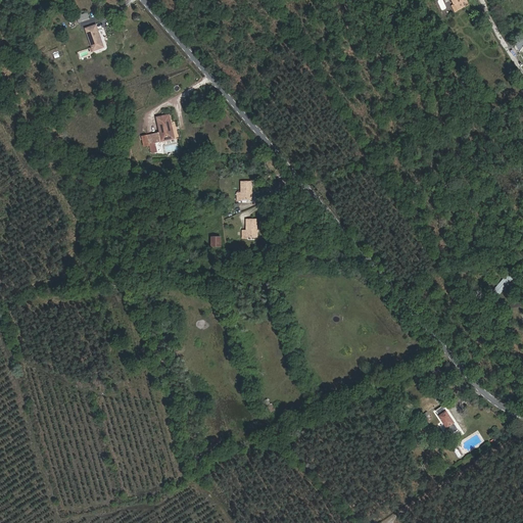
[(465,0),(456,5),(459,10),(469,5),(465,0)]
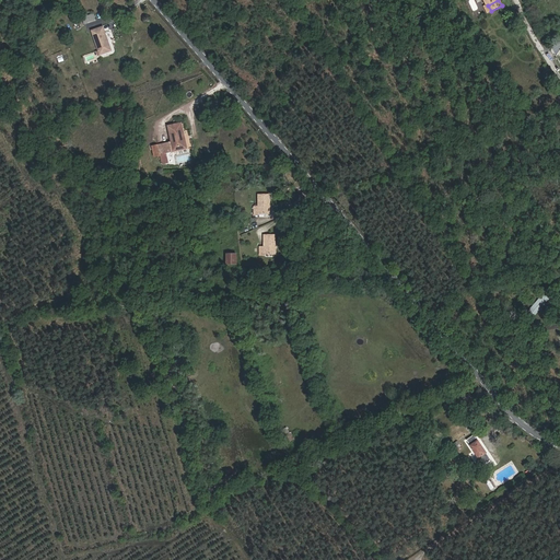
[(82,18),(83,23),(95,20),(93,14),(82,18)]
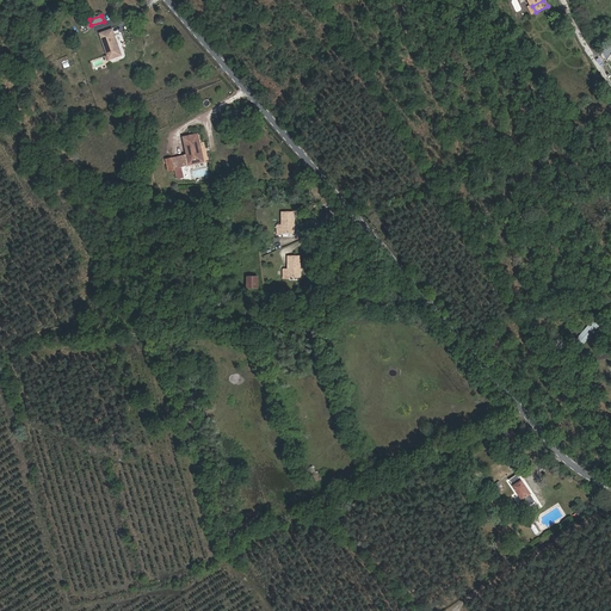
[(99,34),(109,60),(121,55),(112,29),(99,34)]
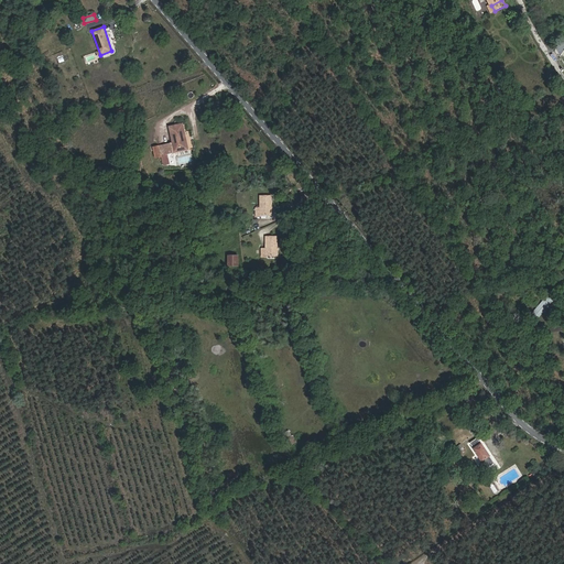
[(172,143),(174,152),(187,149),(183,125),(169,127),(172,143)]
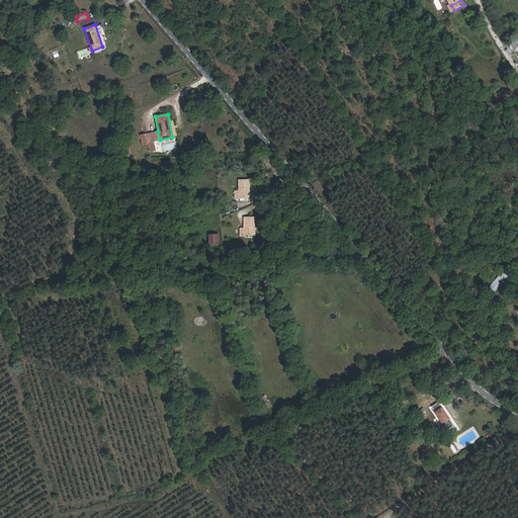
[(160,140),(158,132),(146,134),(149,151),(155,150),(153,141),(160,140)]
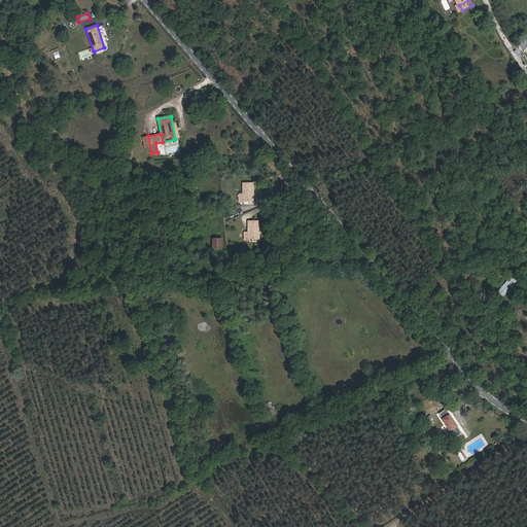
[(243,201),(253,201),(252,184),(242,184),(243,195),(239,196),(239,203),(243,203),(243,201)]
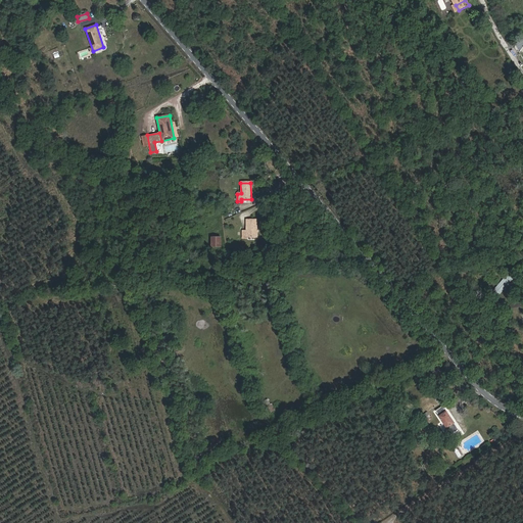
[(256,220),(246,220),(246,231),(242,231),(242,238),(246,238),(246,237),(256,237),(256,220)]
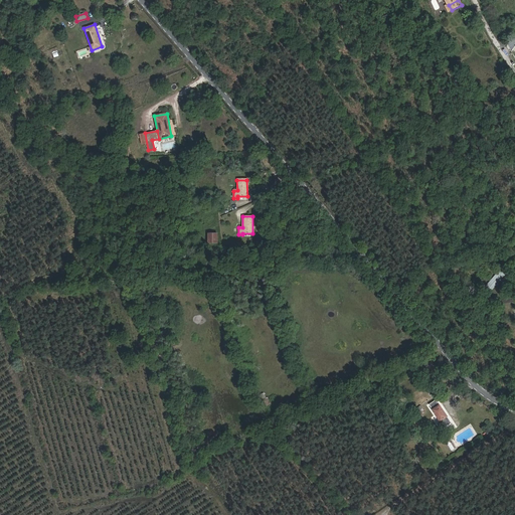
[(216,242),(216,233),(208,233),(208,242),(216,242)]
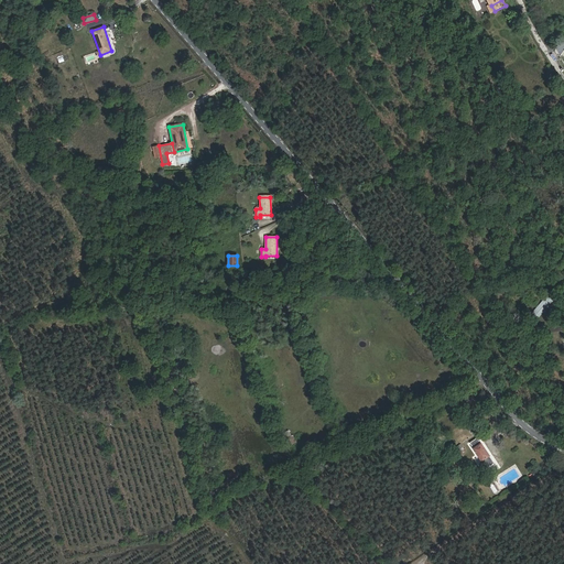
[(546,294),(530,314),(537,318),(552,299),(546,294)]
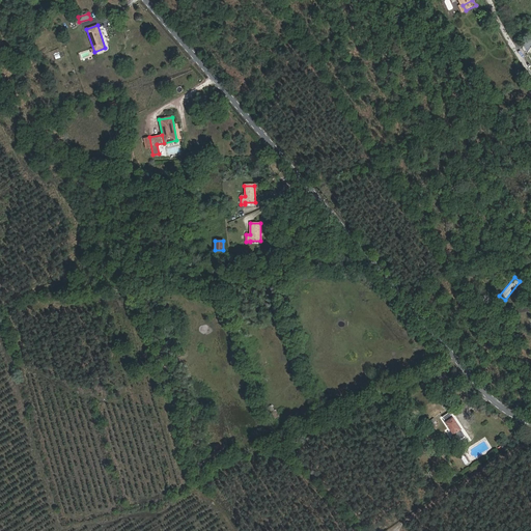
[(444,417),(454,435),(462,429),(450,413),(444,417)]
